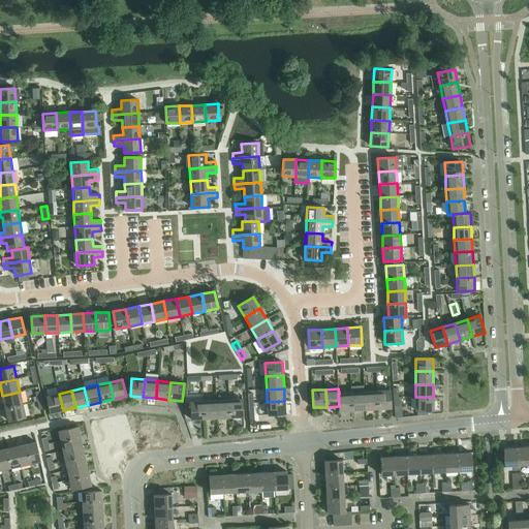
[(390,391),(377,392),(378,409),(391,408),(390,391)]
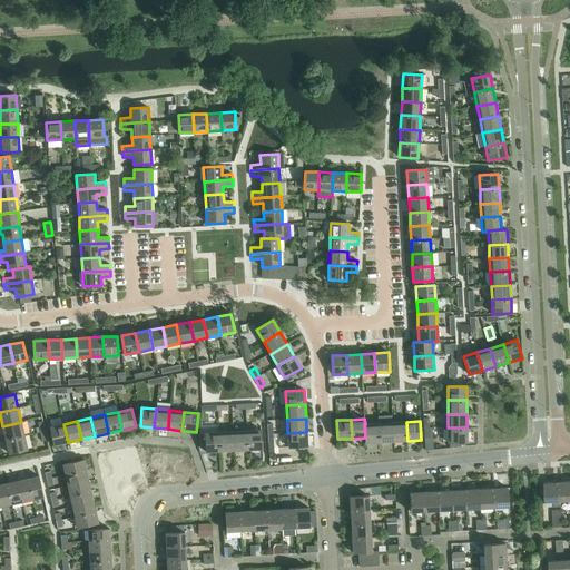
[(21,422),(2,426),(6,440),(25,435),(21,422)]
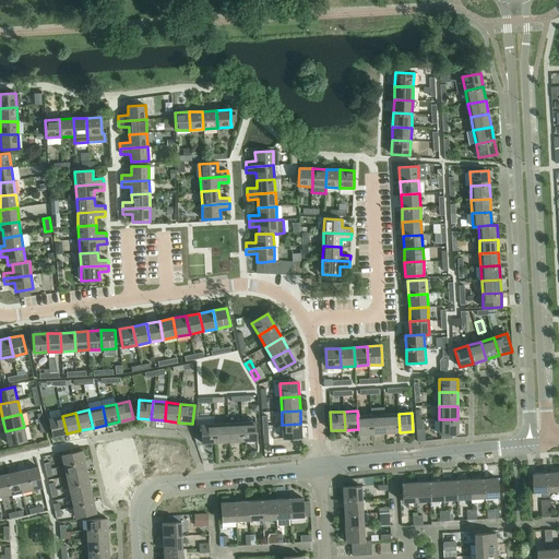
[(384,414),(371,415),(372,433),(385,432),(384,414)]
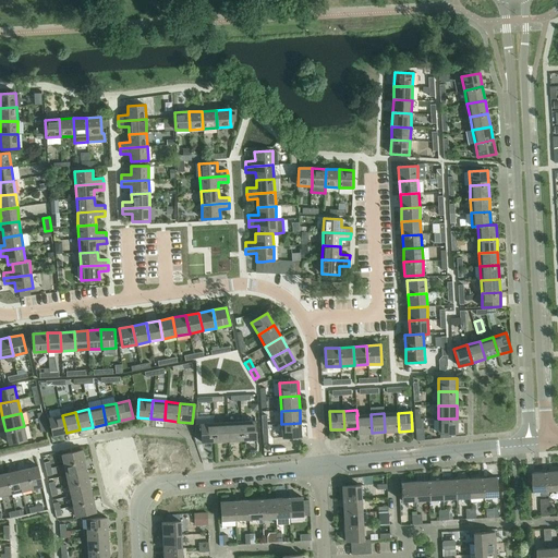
[(398,413),(384,413),(385,432),(399,432),(398,413)]
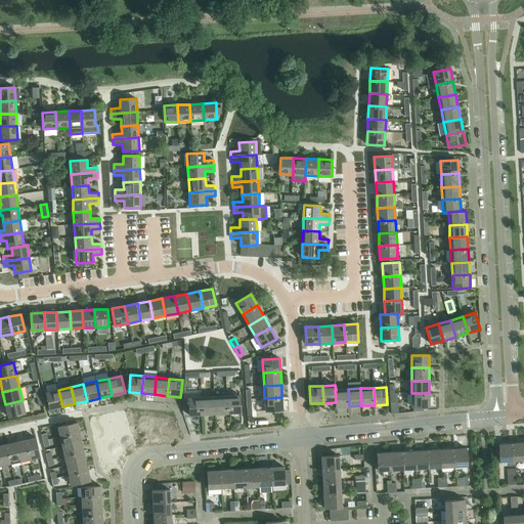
[(348,389),(336,390),(335,390),(336,402),(336,407),(349,406),(348,389)]
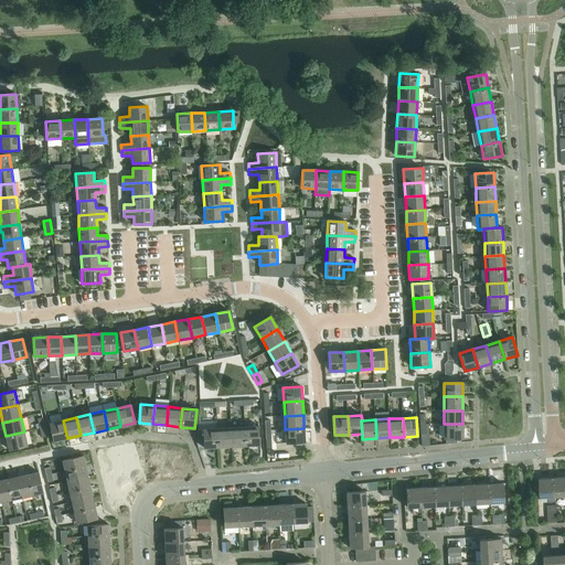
[(67,438),(63,420),(50,423),(53,441),(67,438)]
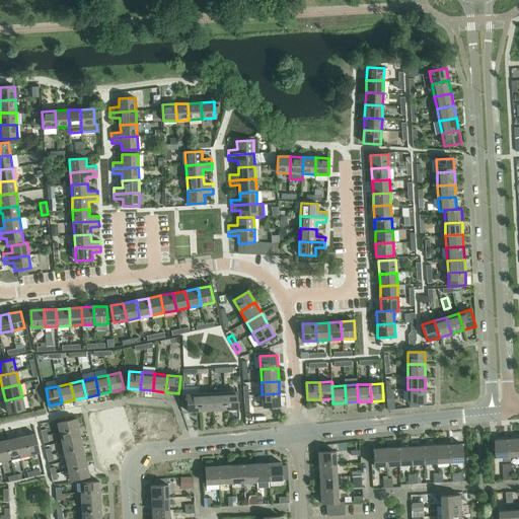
[(425,389),(408,389),(408,402),(425,402),(425,389)]
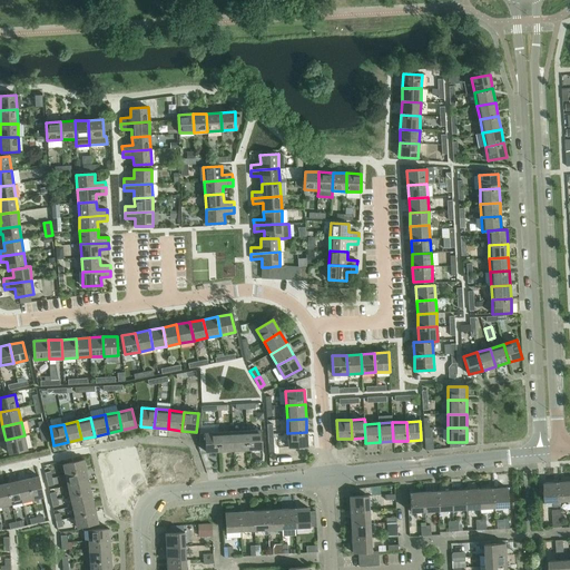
[(261,430),(246,431),(247,450),(262,449),(261,430)]
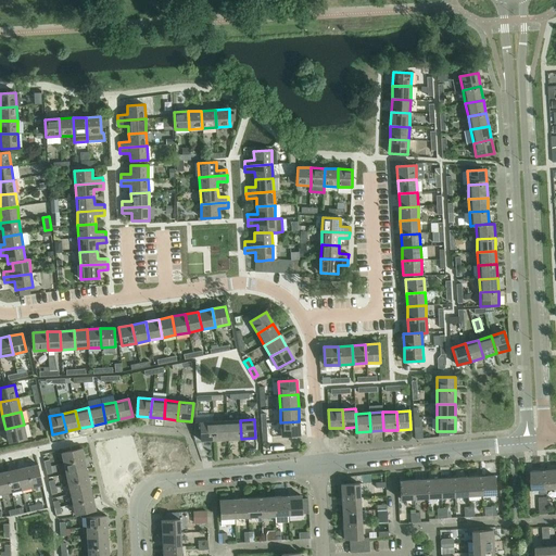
[(240,420),(227,421),(228,440),(241,439),(240,420)]
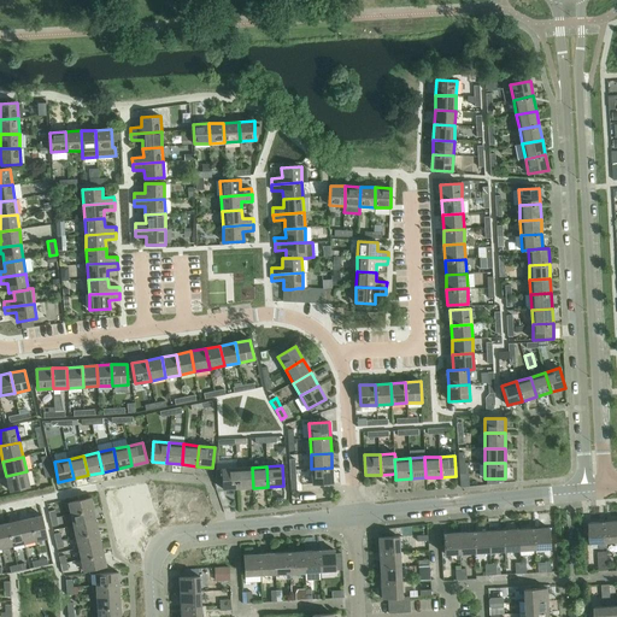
[(238,488),(238,468),(222,469),(222,479),(223,489),(238,488)]
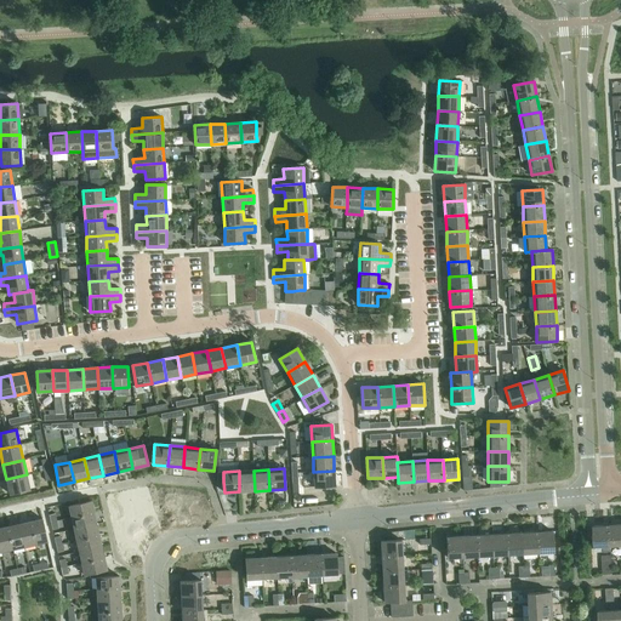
[(254,471),(239,471),(239,491),(255,491),(254,471)]
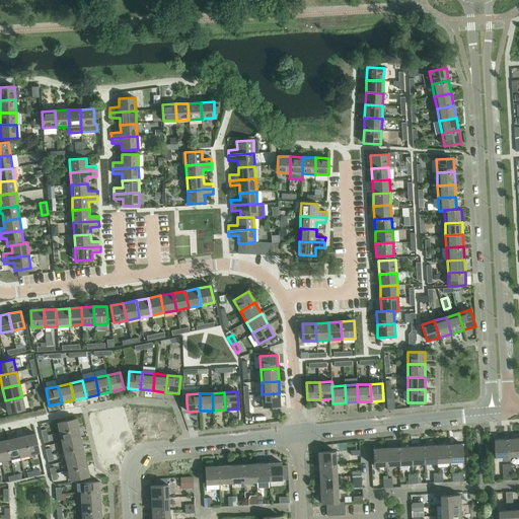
[(279,393),(262,394),(263,408),(280,406),(279,393)]
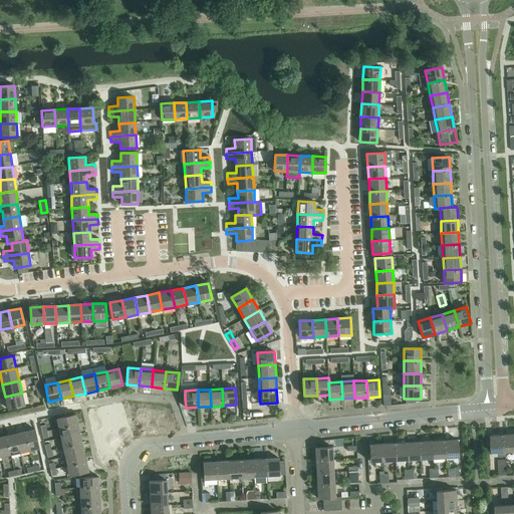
[(22,393),(5,397),(8,409),(24,406),(22,393)]
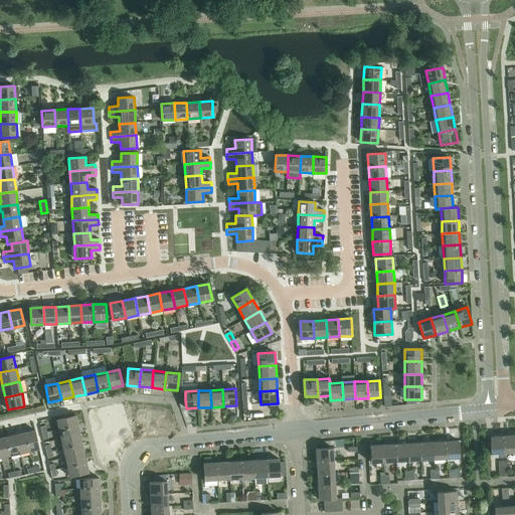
[(57,419),(59,430),(77,425),(75,415),(57,419)]
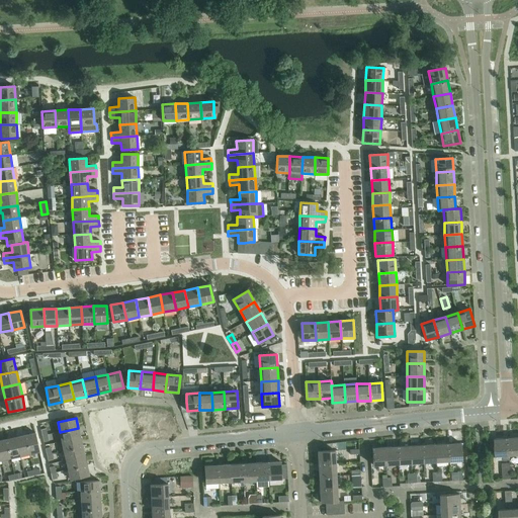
[(78,428),(60,432),(62,441),(80,437),(78,428)]
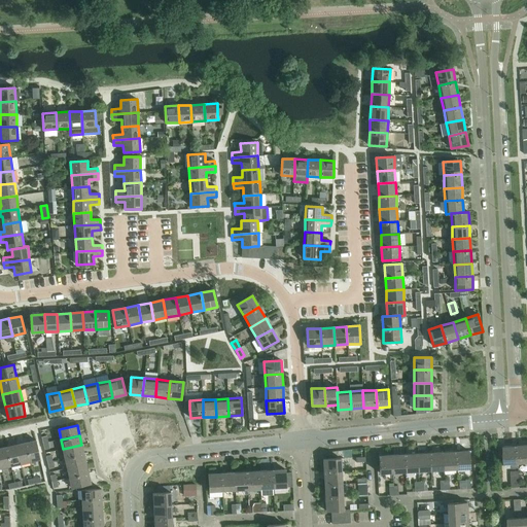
[(36,441),(26,443),(30,462),(40,459),(36,441)]
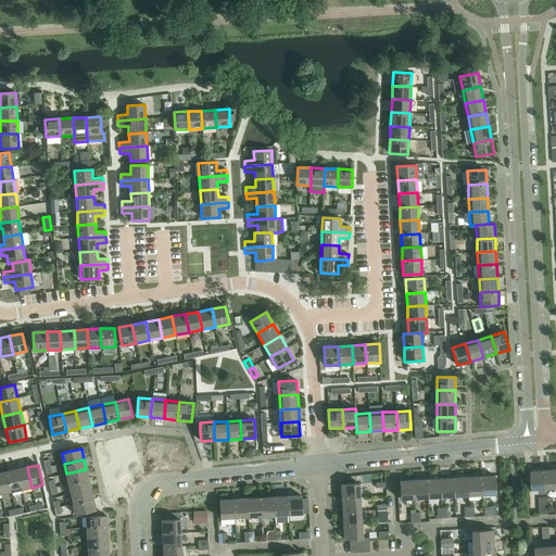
[(27,467),(16,469),(22,490),(32,488),(27,467)]
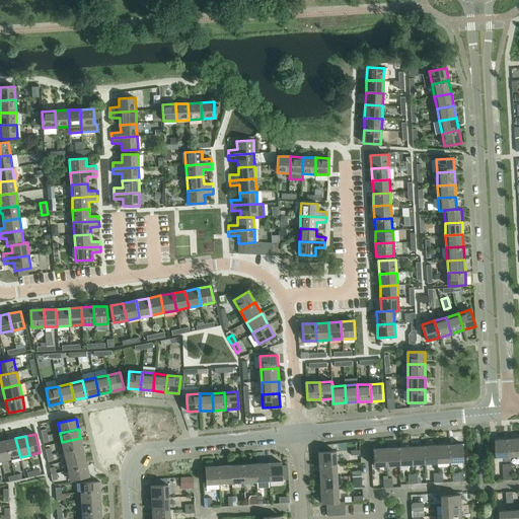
[(15,438),(6,440),(10,459),(20,457),(15,438)]
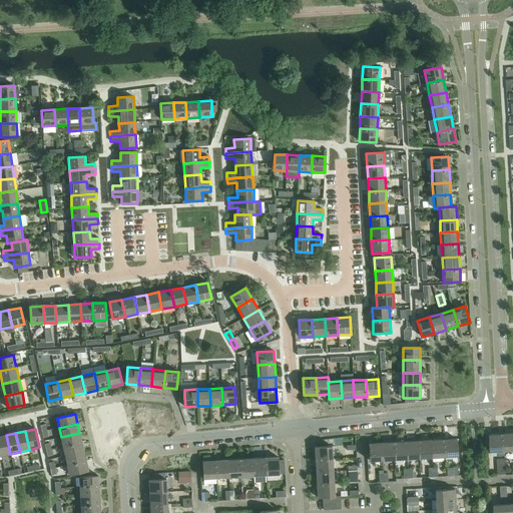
[(79,433),(61,437),(63,447),(82,442),(79,433)]
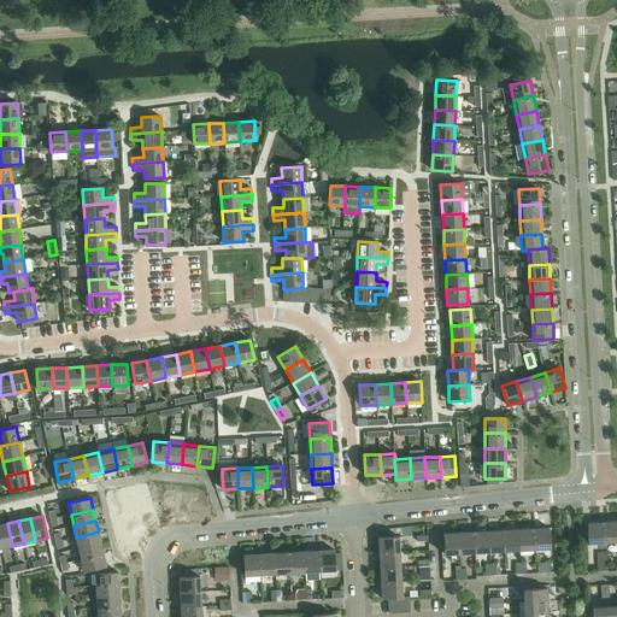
[(616,521),(605,522),(606,542),(616,541),(616,521)]
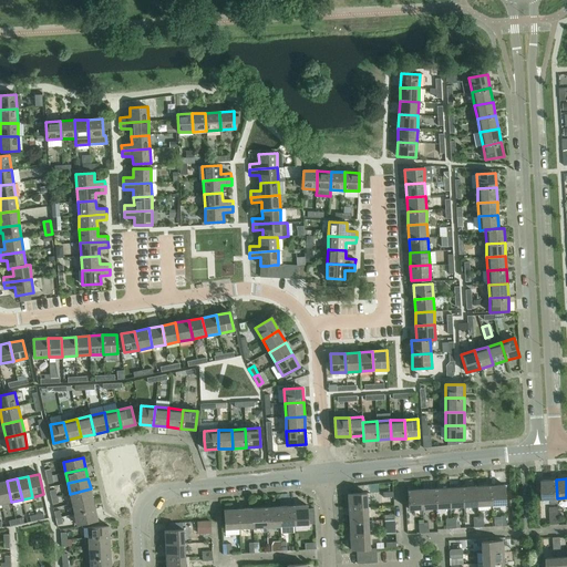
[(543,500),(550,498),(550,504),(557,504),(557,498),(556,480),(542,481),(543,500)]
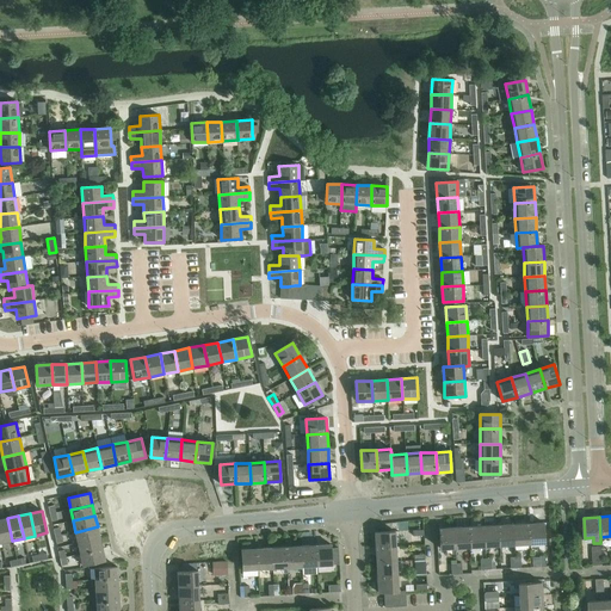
[(7,518),(0,519),(0,537),(1,543),(12,541),(7,518)]
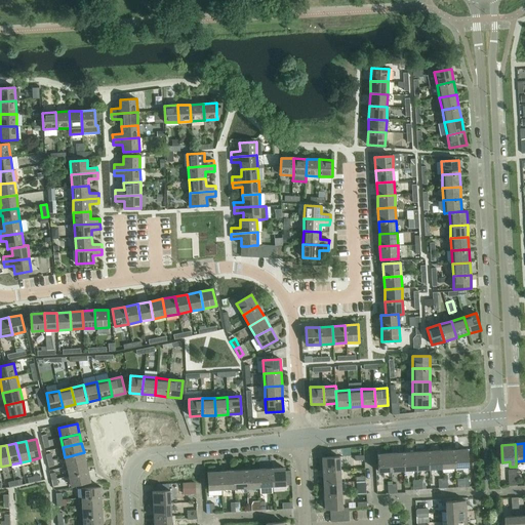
[(467,449),(453,450),(454,468),(468,467),(467,449)]
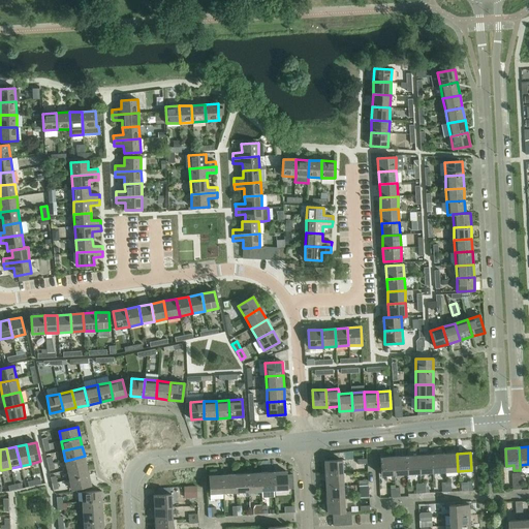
[(444,454),(432,455),(433,472),(445,471),(444,454)]
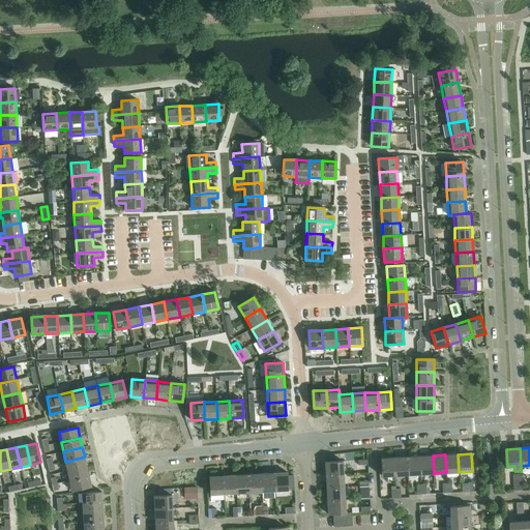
[(458,454),(445,454),(446,472),(459,472),(458,454)]
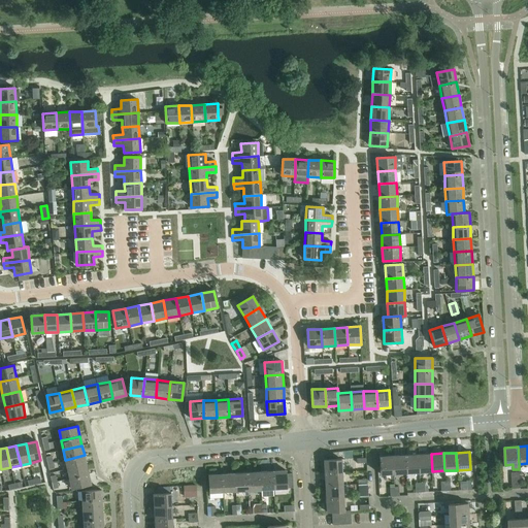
[(431,454),(418,455),(419,472),(432,471),(431,454)]
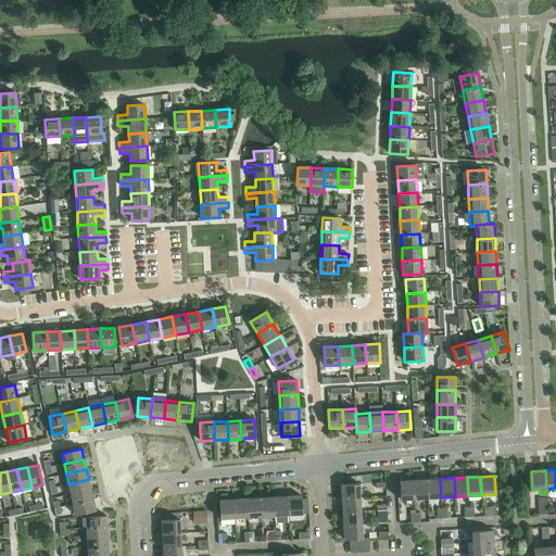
[(89,479),(68,484),(71,494),(91,490),(89,479)]
